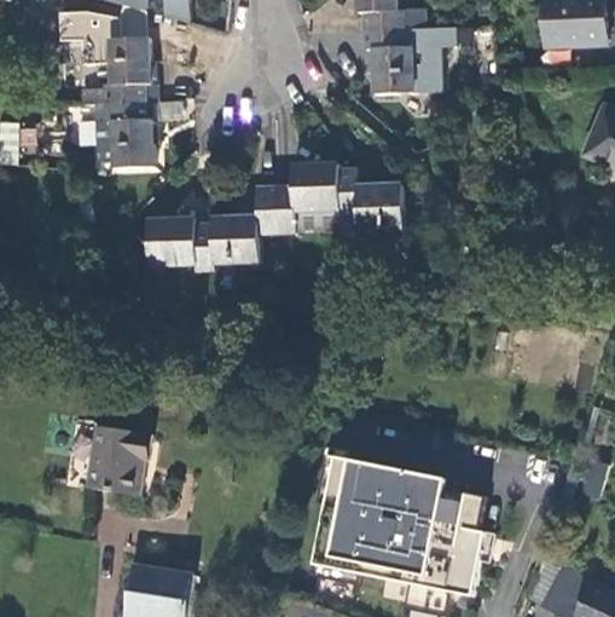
[(164,0),(166,16),(190,23),(189,0),(112,0),(112,3),(146,11),(146,0),(164,0)]
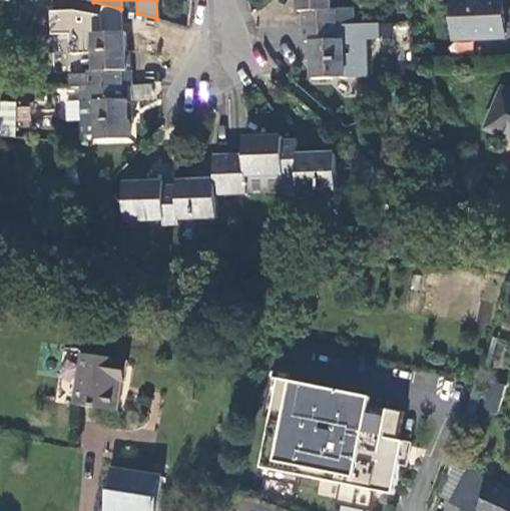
[(302,10),(302,26),(336,25),(336,9),(330,9),(329,0),(295,0),(296,10),(302,10)]
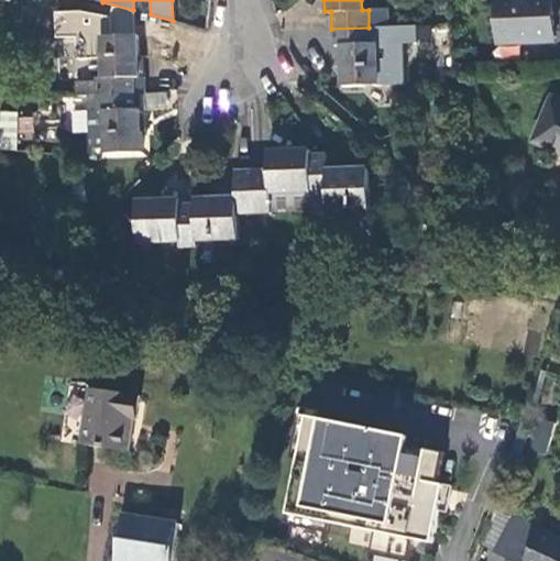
[(494,0),(496,42),(551,40),(549,0),(494,0)]
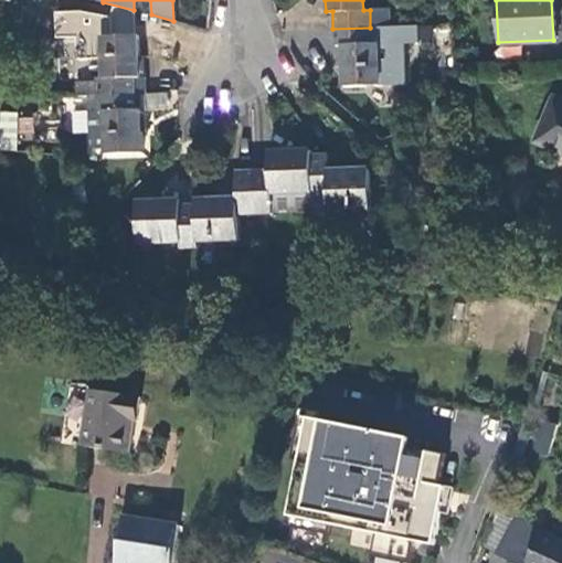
[(390,10),(370,10),(370,28),(391,27),(390,10)]
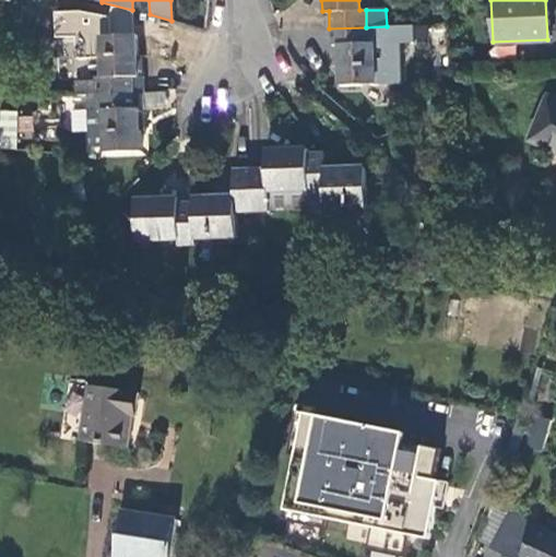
[(387,26),(366,27),(329,28),(329,45),(336,45),(336,48),(331,48),(332,64),(338,64),(338,86),(398,84),(397,44),(411,44),(411,26),(387,26)]
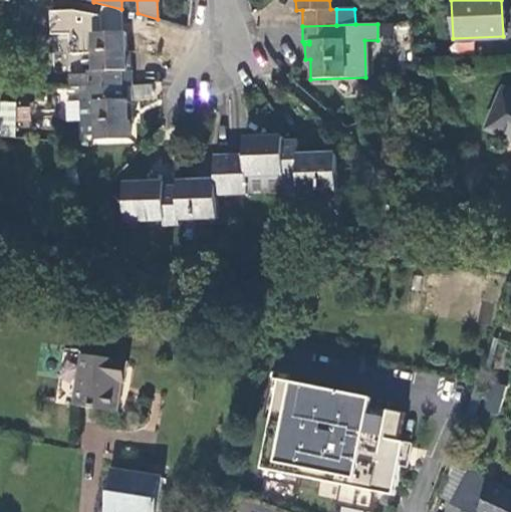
[(87,70),(87,85),(120,83),(126,83),(132,83),(131,69),(125,70),(124,31),(91,32),(92,51),(93,70),(87,70)]
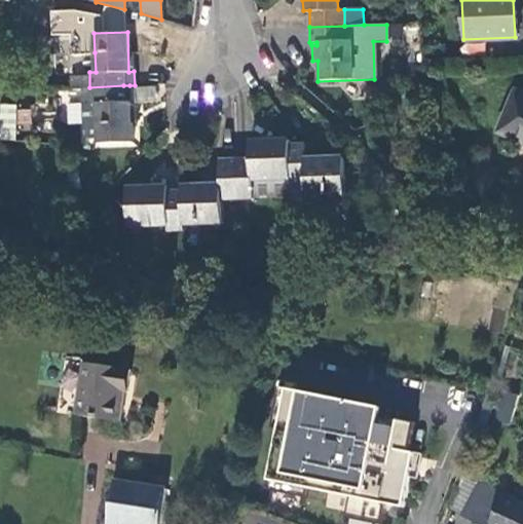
[(70,53),(95,52),(94,33),(69,34),(70,53)]
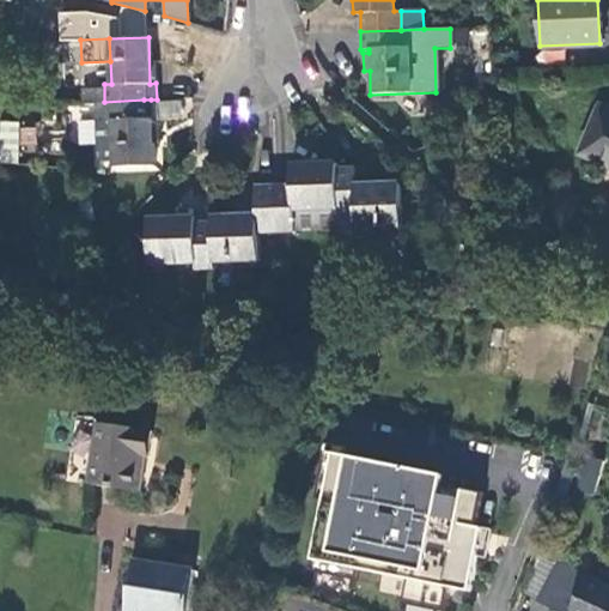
[(151,100),(144,100),(104,102),(93,102),(96,159),(114,158),(114,165),(153,164),(152,140),(158,140),(157,121),(151,121),(151,100)]
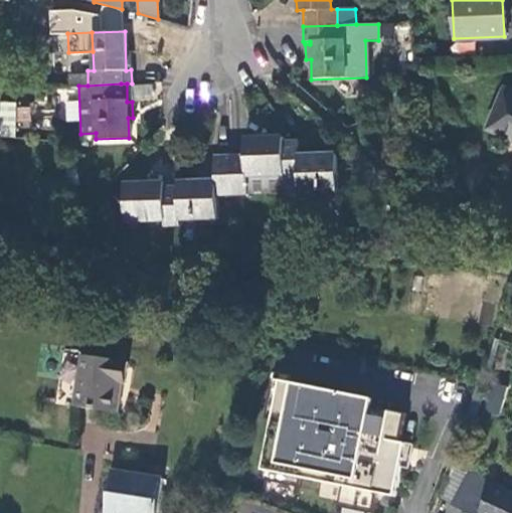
[(511,94),(500,90),(485,128),(511,139),(511,94)]
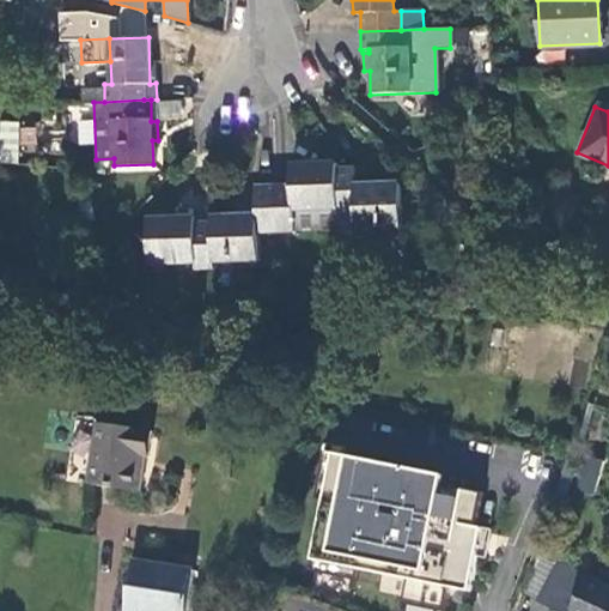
[(0,161),(13,161),(14,120),(0,119),(0,161)]
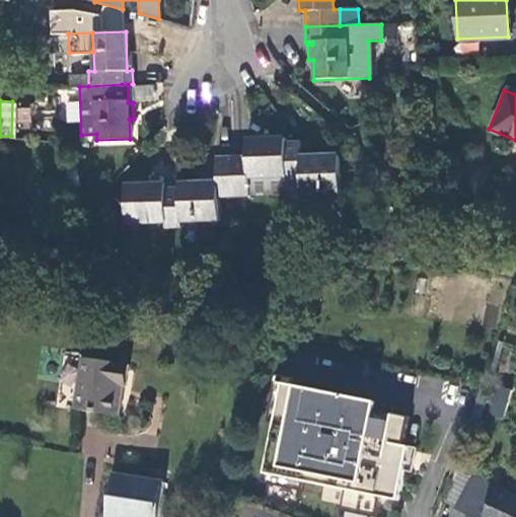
[(26,104),(13,105),(14,128),(27,127),(26,104)]
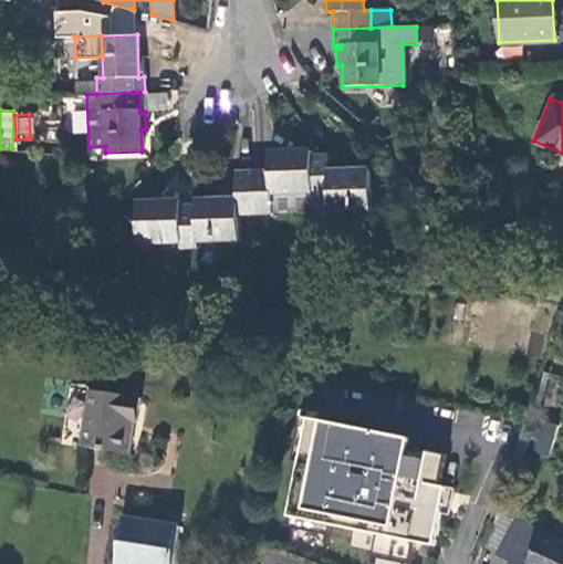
[(269,169),(252,170),(253,212),(312,211),(311,197),(310,154),(310,149),(269,150),(269,169)]
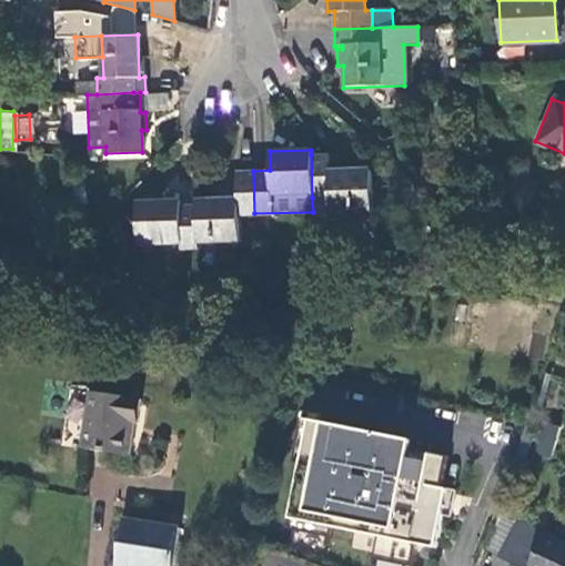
[(328,154),(311,154),(312,198),(329,198),(330,212),(371,211),(370,169),(329,170),(328,154)]
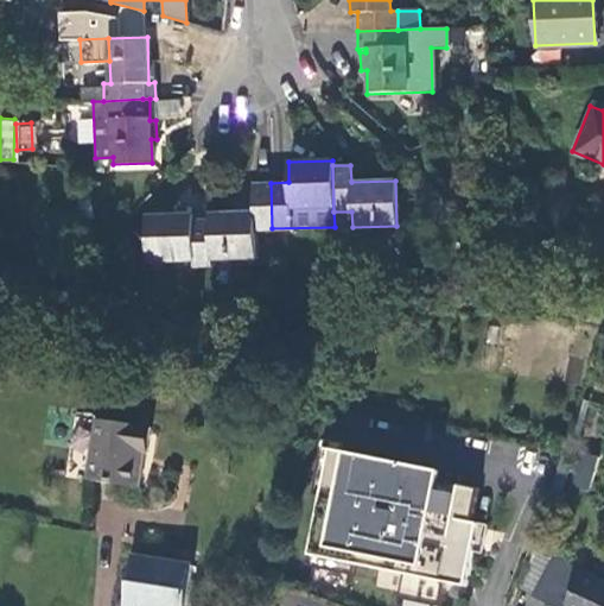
[(255,229),(272,228),(271,183),(253,183),(253,210),(209,213),(210,259),(255,258),(255,229)]
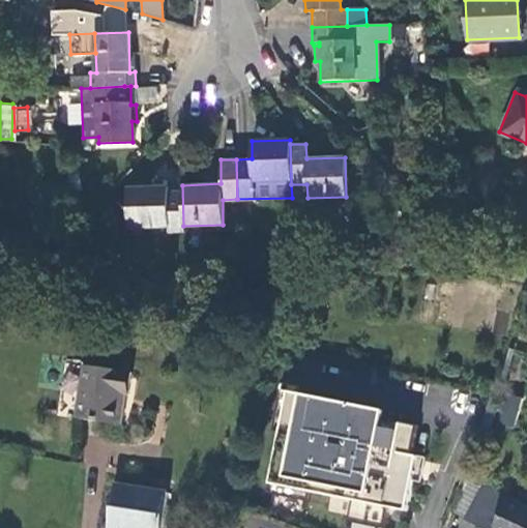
[(169,232),(183,232),(183,226),(182,185),(127,188),(128,228),(168,226),(169,232)]
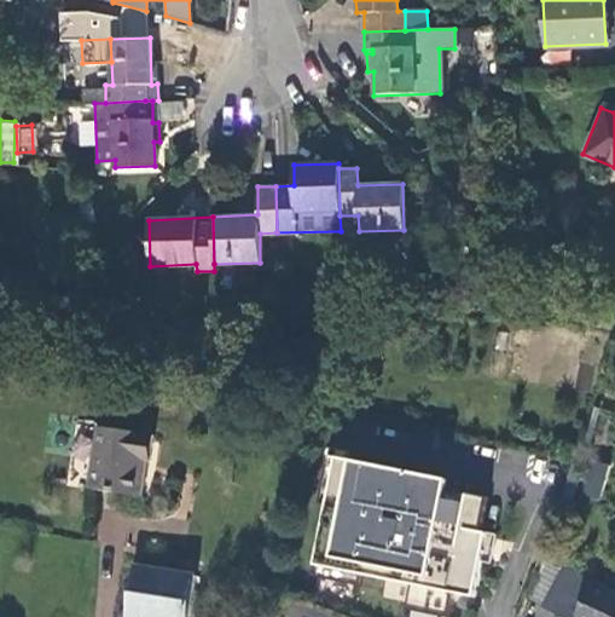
[(284,388),(302,393),(306,384),(288,378),(284,388)]
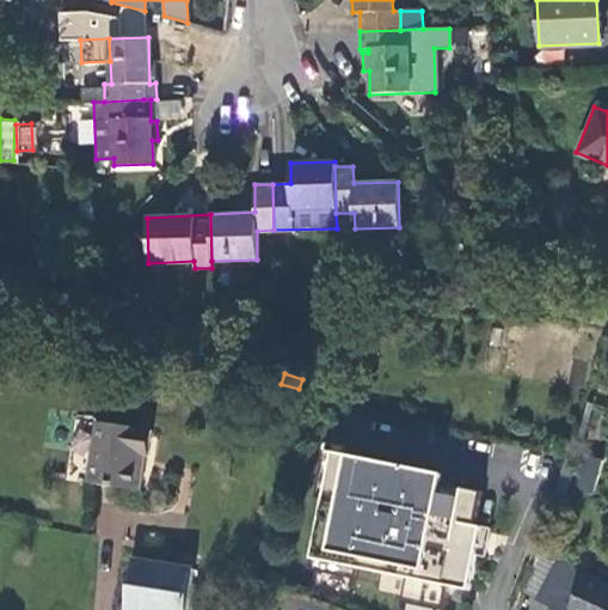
[(148,455),(152,431),(97,421),(86,481),(135,489),(142,453),(148,455)]
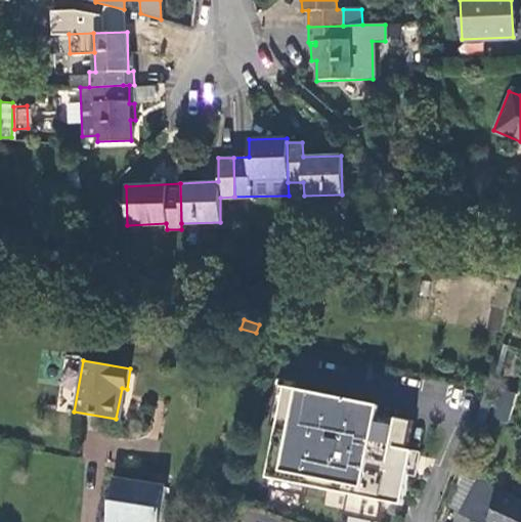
[(121,420),(127,389),(122,388),(116,419),(121,420)]
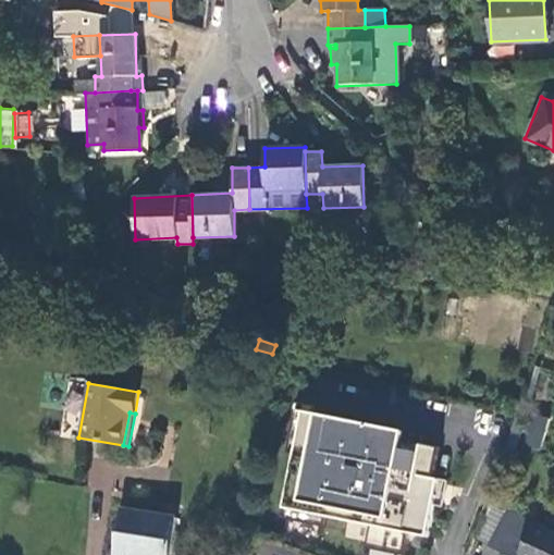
[(545,418),(532,415),(524,442),(538,446),(545,418)]
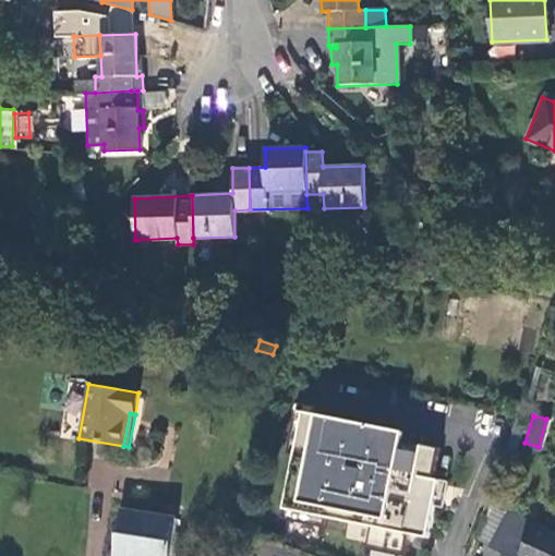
[(438,447),(293,417),(286,449),(294,451),(280,517),(322,526),(325,516),(370,526),(366,548),(403,553),(407,533),(427,538),(435,506),(423,500),(424,492),(431,493),(438,447)]
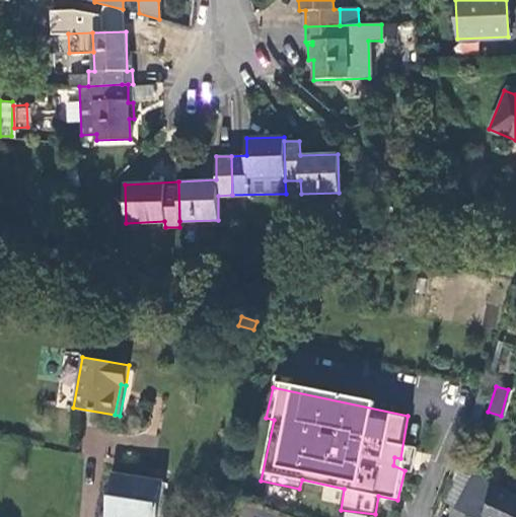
[(156,516),(162,482),(113,473),(105,516),(108,516),(156,516)]
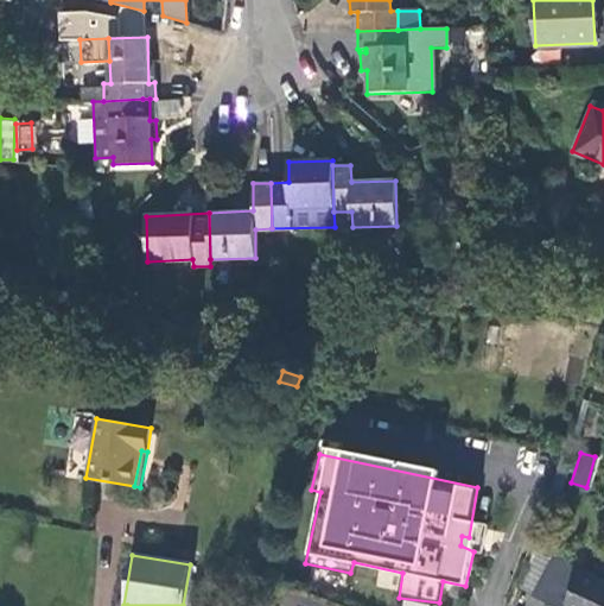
[(560,605),(603,605),(603,580),(551,556),(544,572),(571,585),(560,605)]
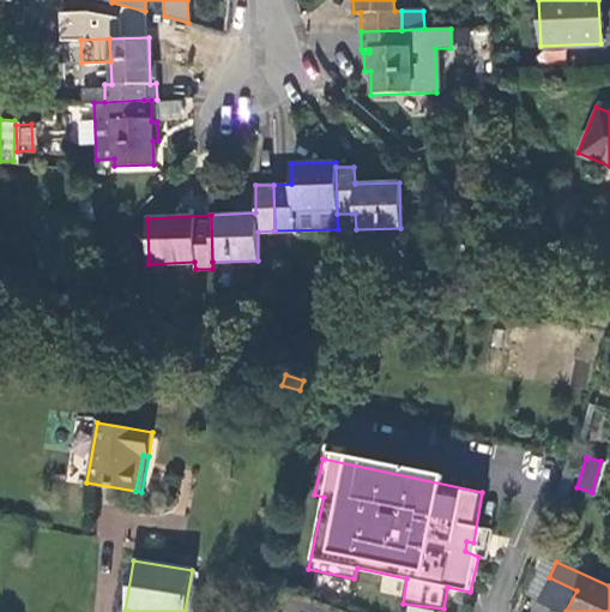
[(537,603),(556,611),(566,611),(577,591),(549,577),(537,603)]
